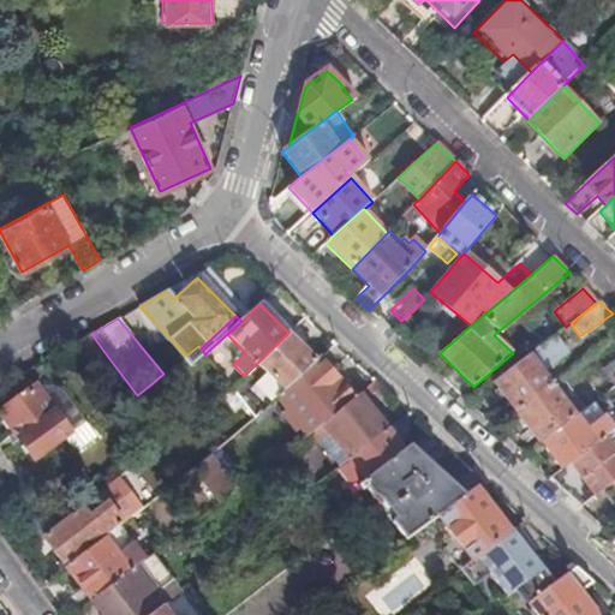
[(288,333),(256,364),(282,390),(316,360),(288,333)]
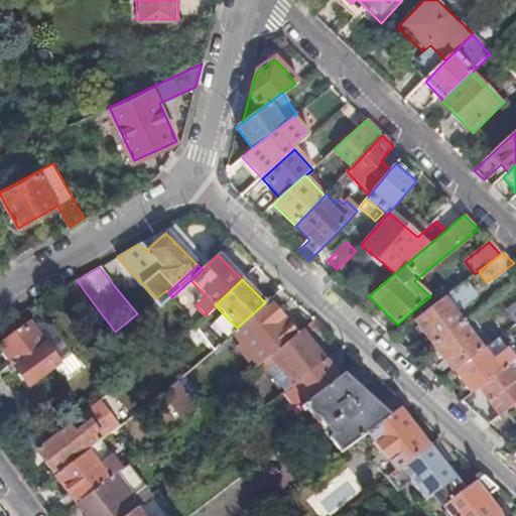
[(60,289),(76,309),(90,298),(77,280),(60,289)]
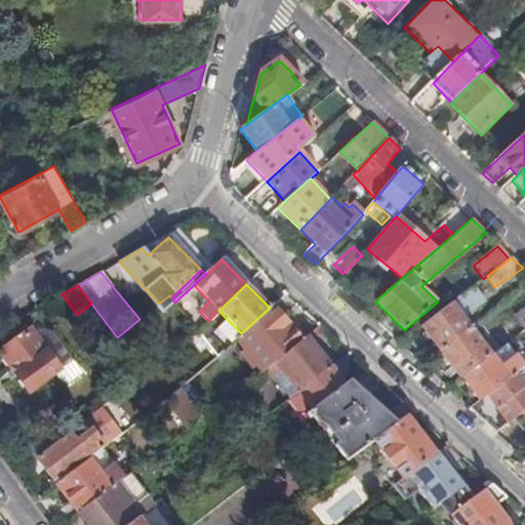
[(171,297),(169,295),(159,304),(164,310),(174,301),(171,297)]
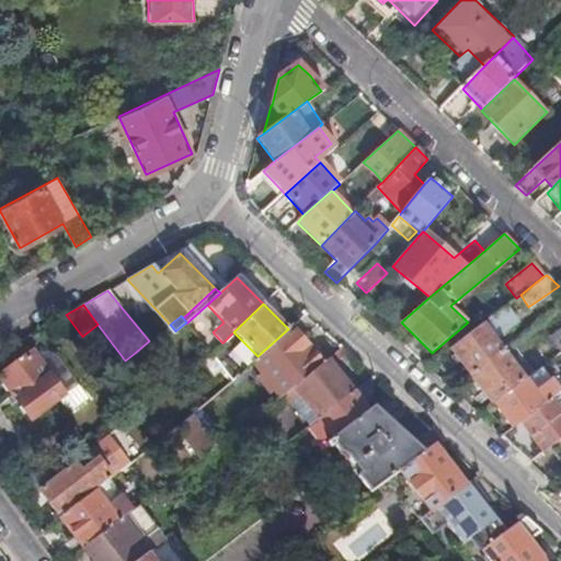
[(483,324),(450,350),(471,377),(504,353),(483,324)]
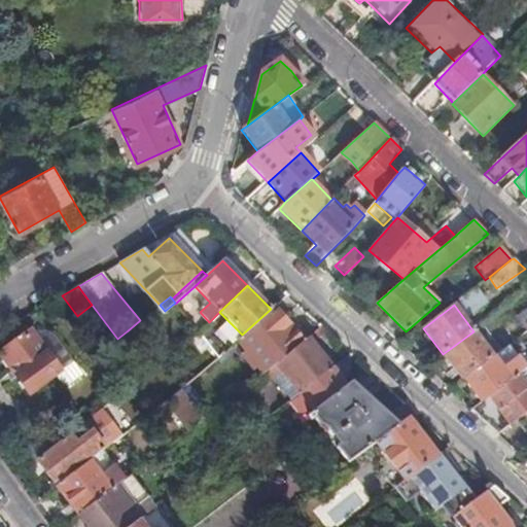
[(242,335),(236,341),(264,375),(276,365),(306,341),(293,326),(290,328),(272,307),(271,309),(242,335)]
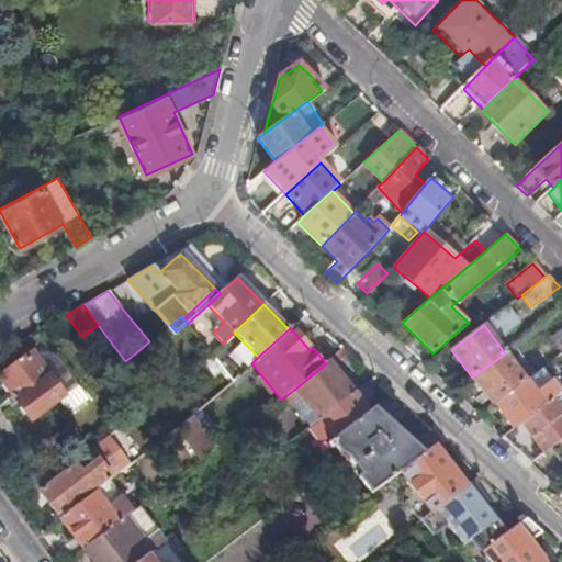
[(561,329),(551,338),(561,352),(561,329)]
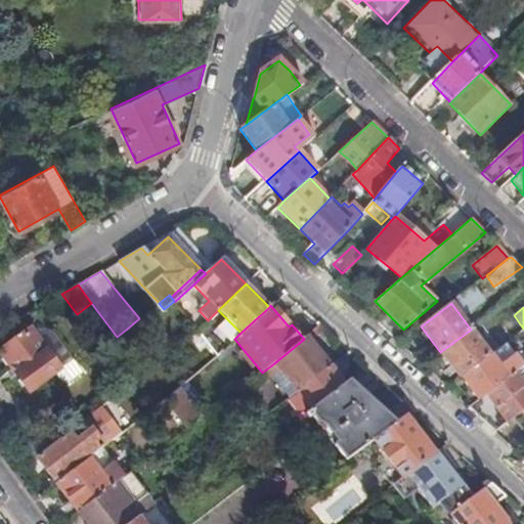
[(36,329),(31,333),(58,369),(53,374),(58,381),(77,366),(49,330),(44,326),(36,329)]
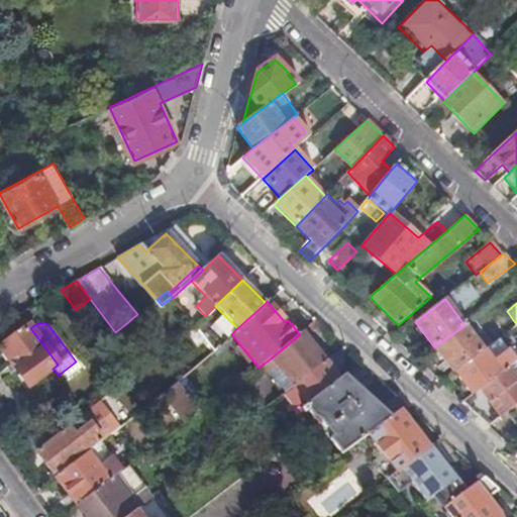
[(464,325),(434,347),(452,373),(454,372),(484,349),(464,325)]
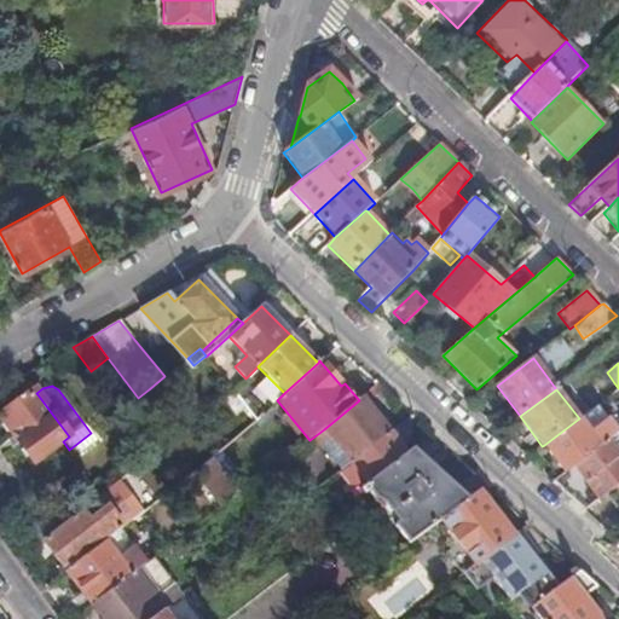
[(17,443),(33,463),(63,441),(69,437),(36,393),(34,391),(0,415),(0,416),(18,441),(17,443)]
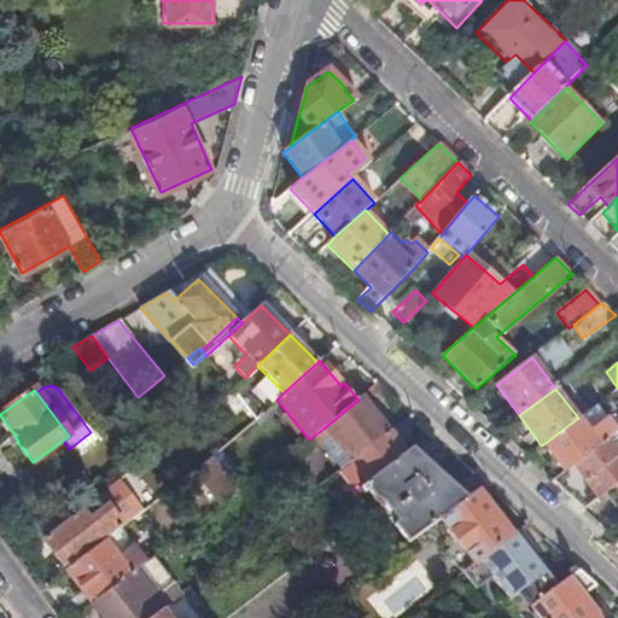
[(232,390),(222,397),(234,414),(245,406),(233,390),(232,390)]
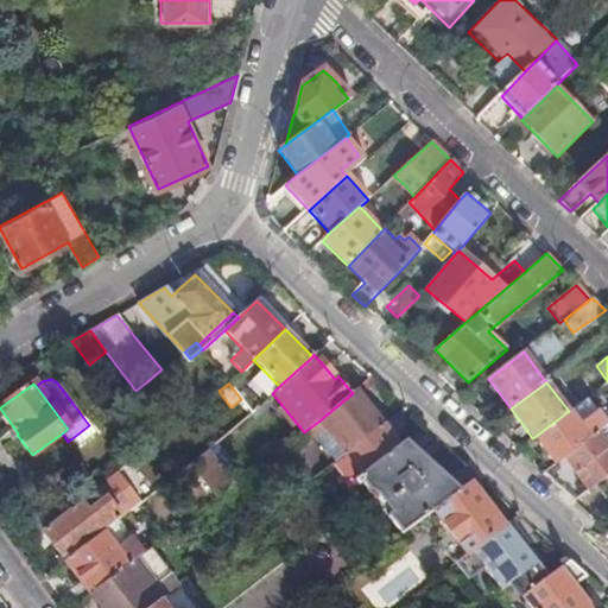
[(353,393),(318,422),(344,455),(381,426),(354,391),(353,393)]
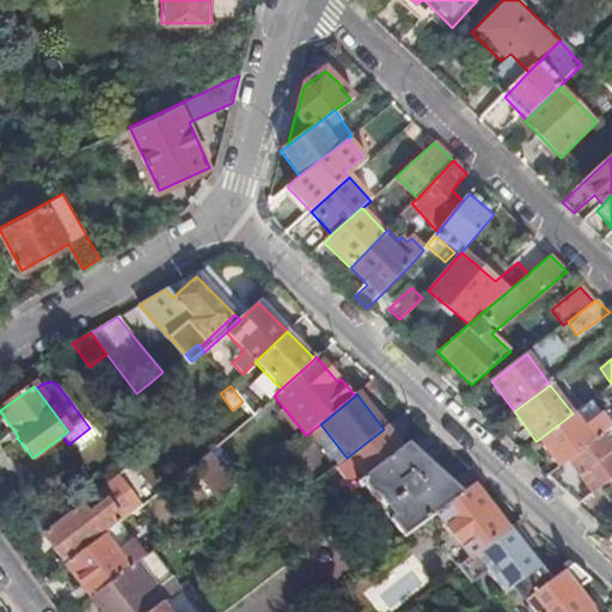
[(589,402),(573,414),(538,440),(558,467),(610,429),(589,402)]
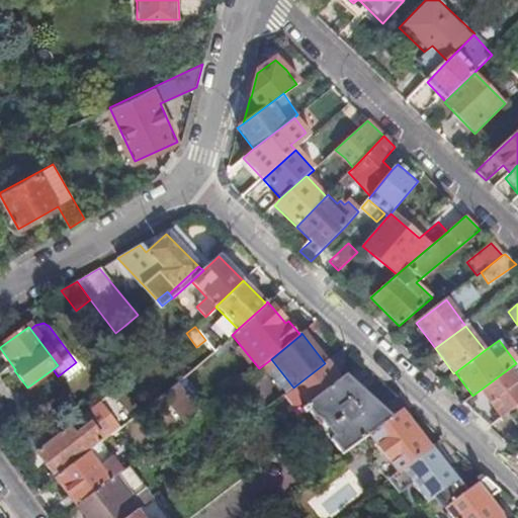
[(517,361),(516,363),(472,396),(462,402),(489,426),(517,405),(517,361)]
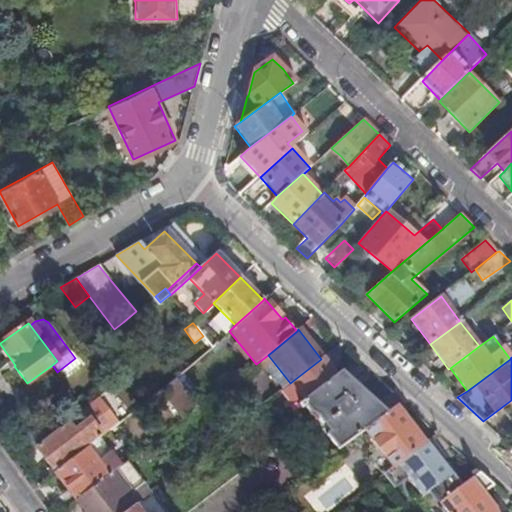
[(79,365),(75,358),(57,372),(62,378),(79,365)]
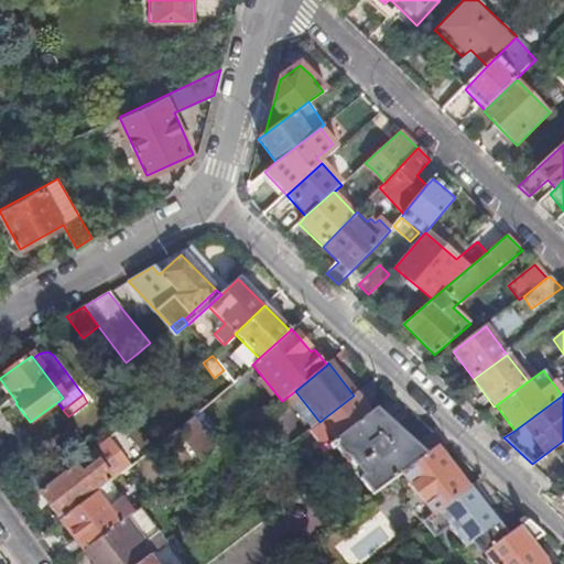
[(370,414),(354,396),(320,422),(335,442),(370,414)]
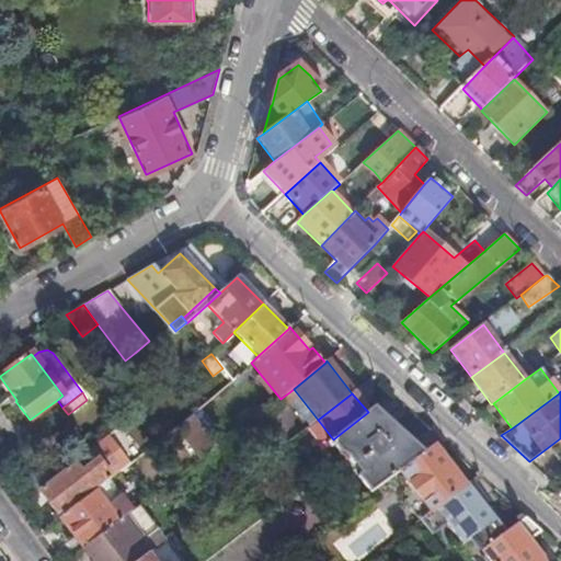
[(369,492),(398,471),(400,472),(425,454),(398,431),(374,409),(368,412),(333,439),(327,444),(331,448),(334,446),(369,492)]
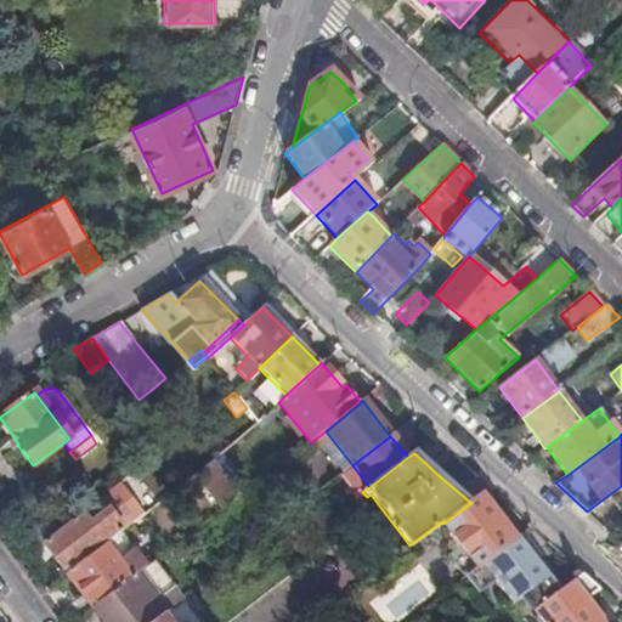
[(221,496),(215,501),(221,509),(239,496),(241,495),(215,461),(214,459),(202,469),(221,496)]
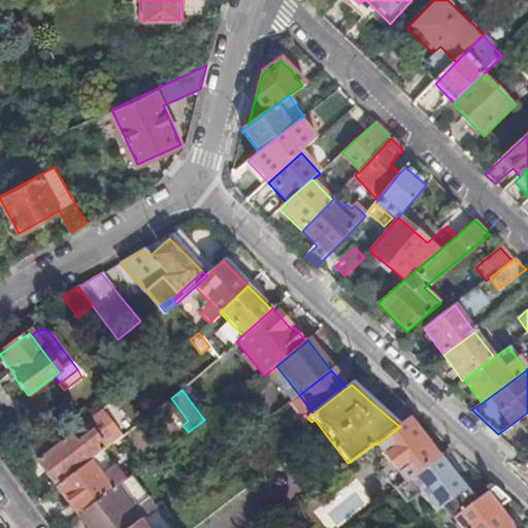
[(299,395),(288,404),(301,422),(307,418),(314,414),(299,395)]
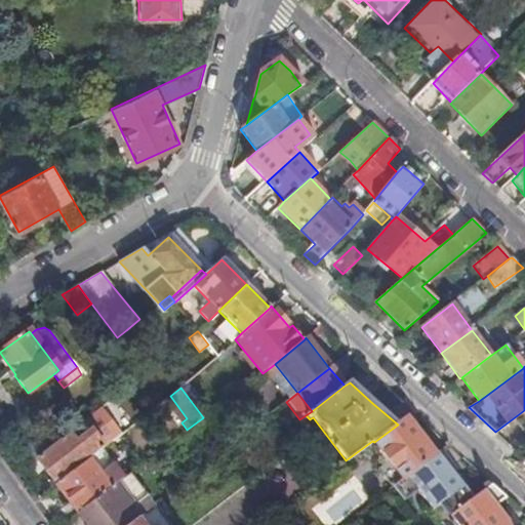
[(389,460),(377,469),(393,488),(394,487),(435,454),(406,417),(398,425),(374,442),(389,460)]
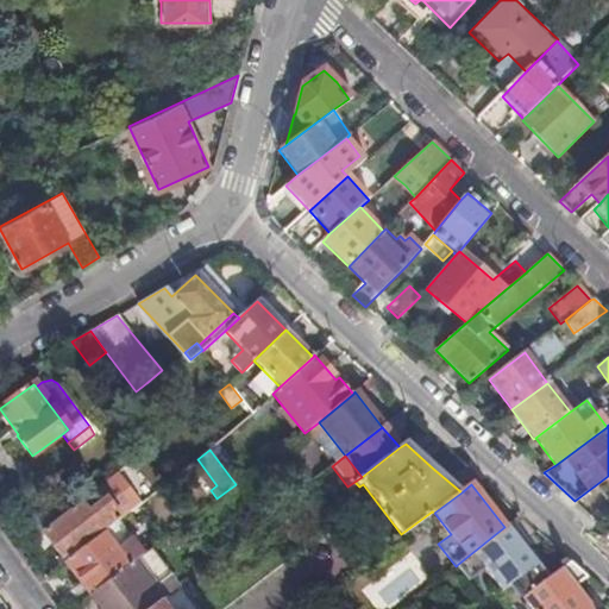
[(85,498),(79,502),(88,514),(94,510),(85,498)]
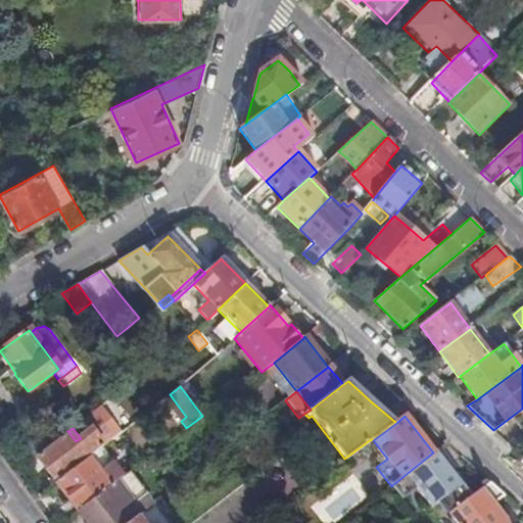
[(67,431),(46,448),(36,457),(52,477),(67,466),(70,470),(88,458),(100,447),(103,446),(91,430),(81,438),(76,441),(67,431)]
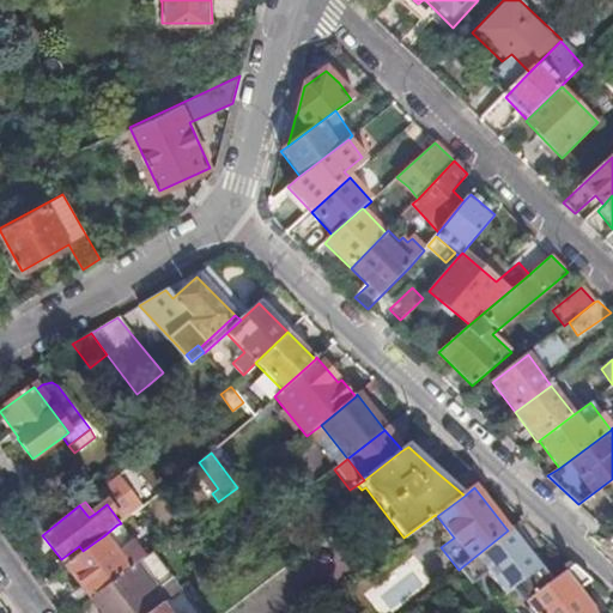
[(117,525),(103,536),(115,552),(131,541),(117,525)]
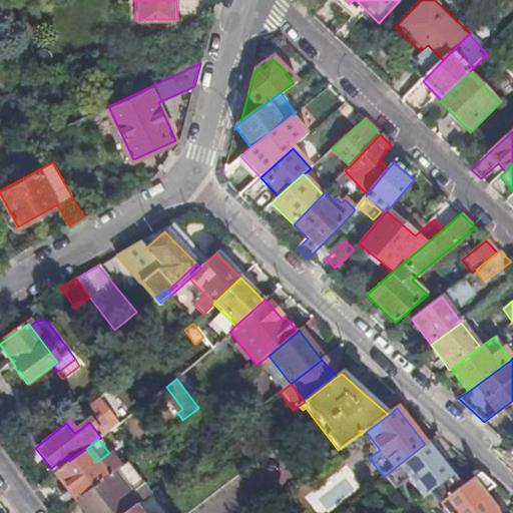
[(463,488),(428,443),(425,444),(385,476),(396,490),(409,480),(423,499),(424,499),(433,511),(441,505),(463,488)]
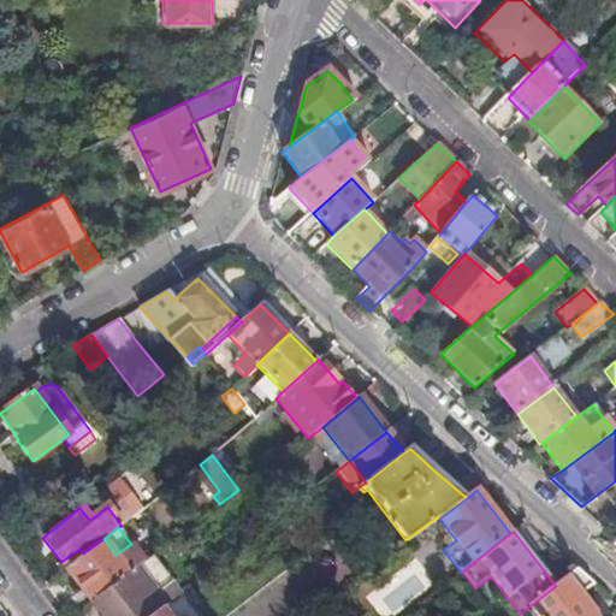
[(83,554),(66,568),(92,602),(93,600),(144,562),(131,544),(116,555),(104,539),(83,554)]
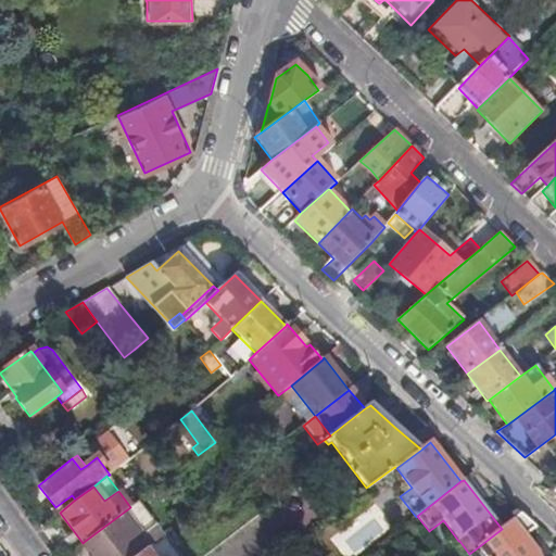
[(130,507),(84,542),(93,555),(138,555),(148,550),(139,538),(154,526),(137,502),(130,507)]
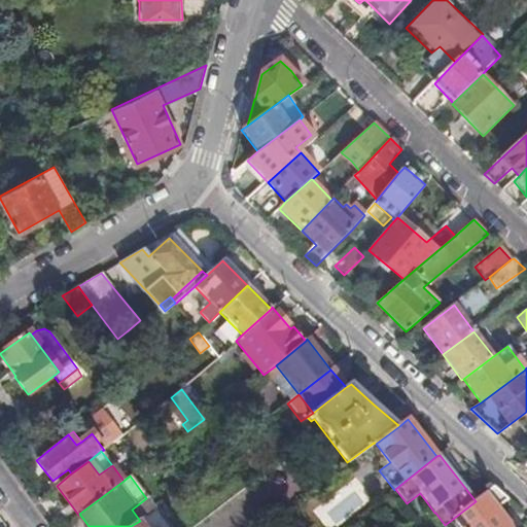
[(476,501),(453,519),(458,526),(512,526),(497,508),(507,500),(494,487),(476,501)]
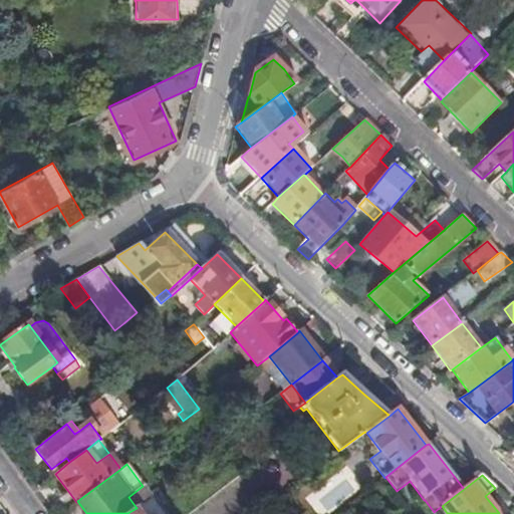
[(159,490),(137,508),(127,513),(166,513),(161,507),(168,502),(159,490)]
